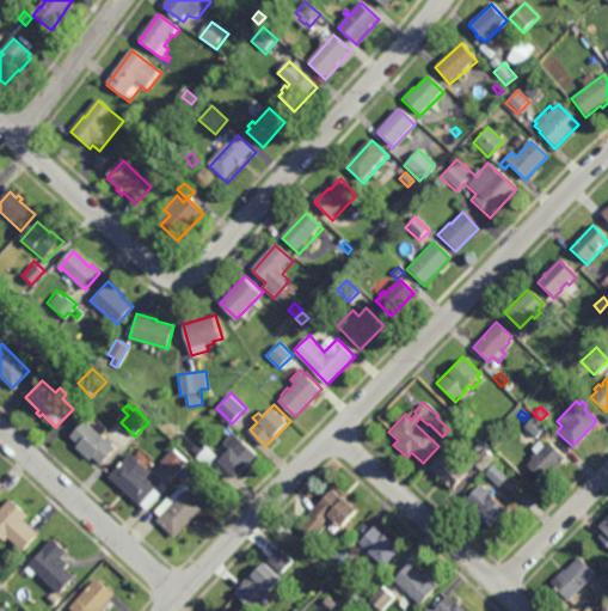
[(466,421),(461,416),(466,411),(471,416),(466,421)]
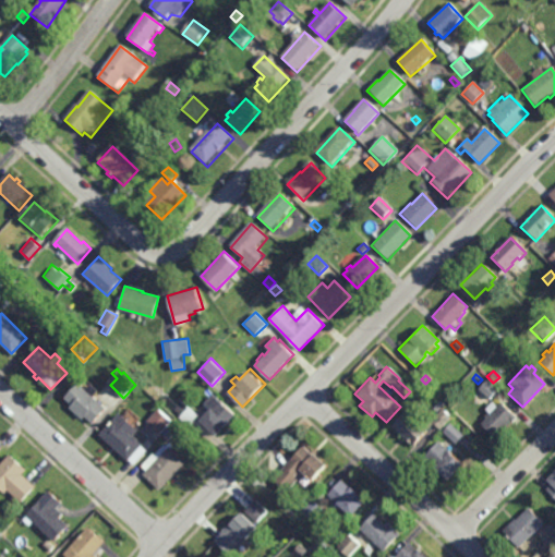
[(487,400),(477,389),(487,378),(498,389),(487,400)]
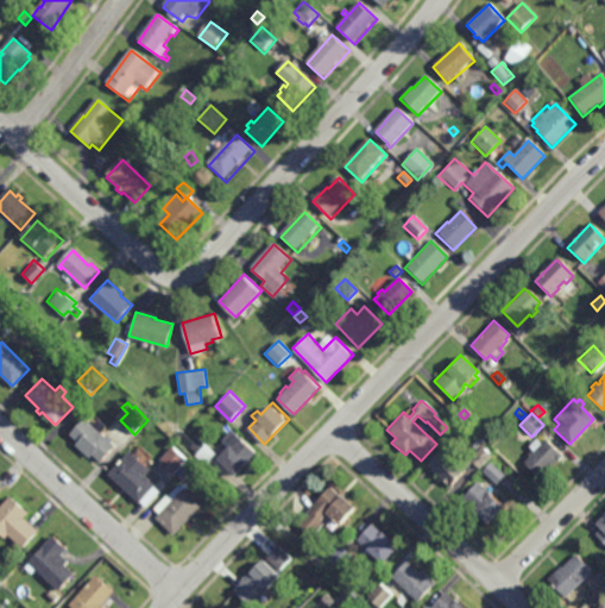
[(89,419),(90,418),(95,422),(98,419),(105,425),(101,431),(117,444),(101,462),(92,455),(89,457),(75,444),(79,440),(70,433),(84,417),(89,419)]
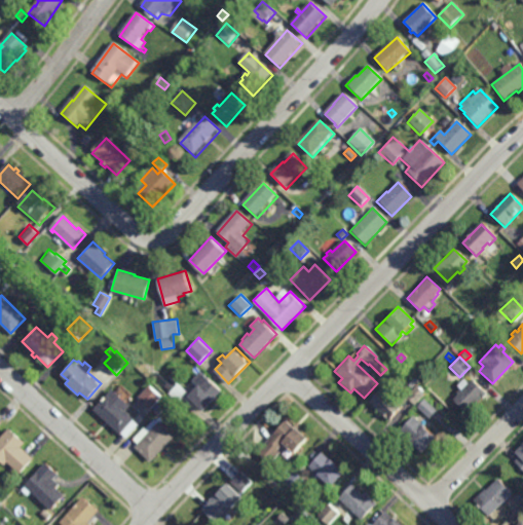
[(222,390),(215,398),(216,399),(203,411),(188,396),(191,394),(190,391),(194,387),(195,388),(199,385),(193,380),(202,371),(222,390)]
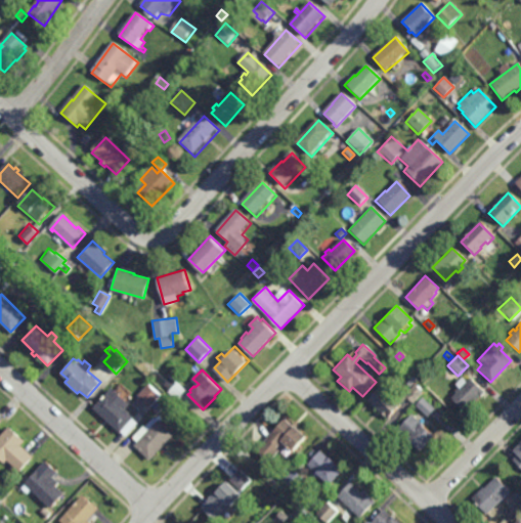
[(411,403),(407,399),(401,404),(400,403),(395,409),(395,410),(387,419),(367,400),(381,386),(387,392),(393,386),(403,395),(410,387),(403,380),(410,373),(417,379),(414,383),(423,392),(411,403)]
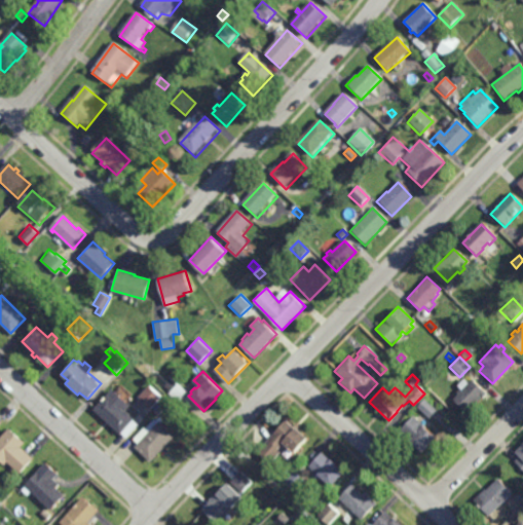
[(178,384),(179,382),(189,392),(179,403),(170,392),(171,391),(164,385),(166,384),(164,382),(170,376),(178,384)]
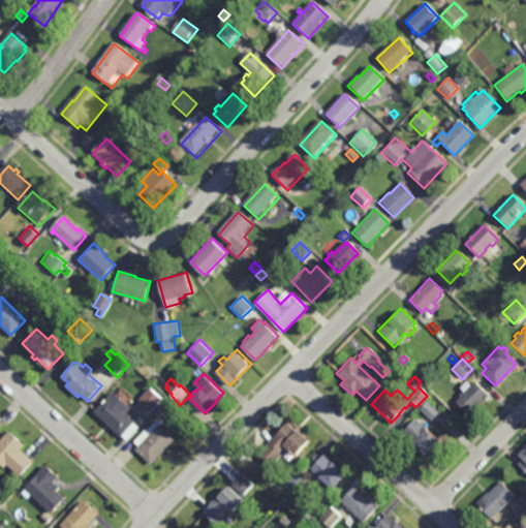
[(470,384),(473,381),(488,395),(477,406),(476,405),(467,414),(454,402),(459,397),(457,395),(461,391),(458,387),(465,380),(470,384)]
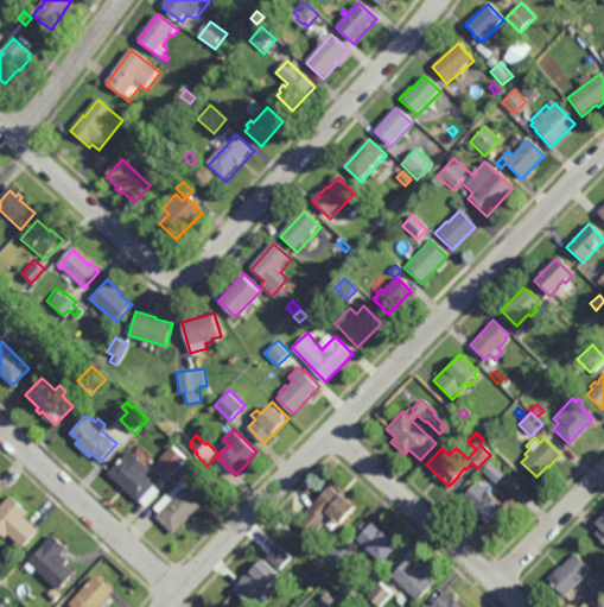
[(175,472),(160,460),(173,444),(188,456),(175,472)]
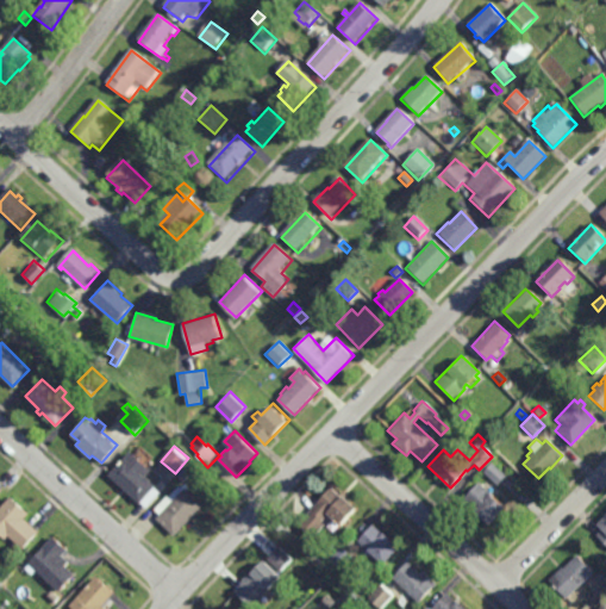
[(147,508),(141,502),(139,503),(108,474),(131,449),(152,470),(147,476),(157,485),(155,486),(161,492),(147,508)]
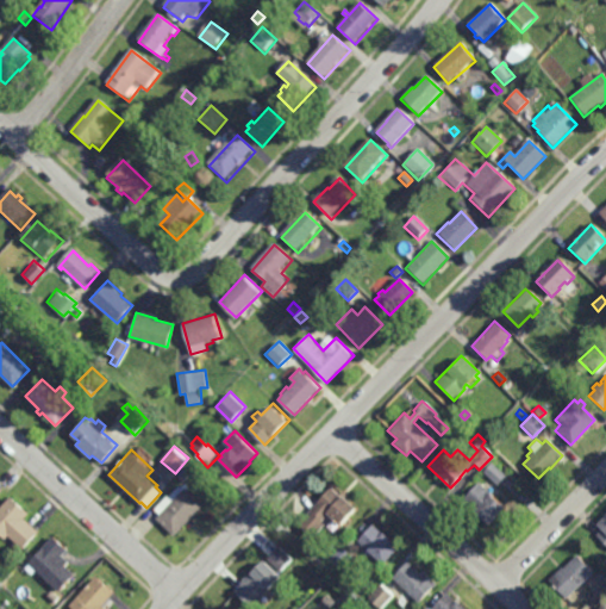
[(497,486),(481,473),(491,463),(506,476),(497,486)]
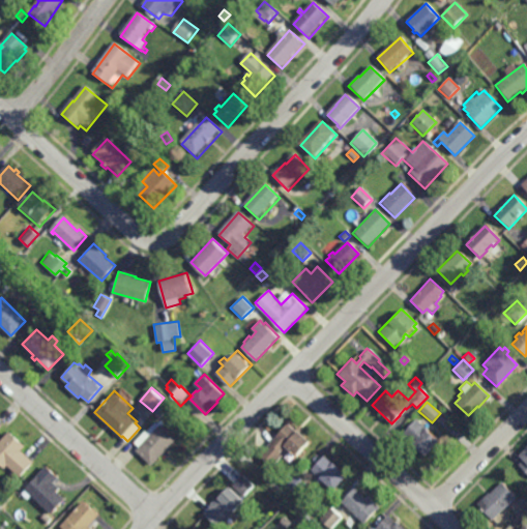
[(159,418),(155,414),(160,409),(165,413),(159,418)]
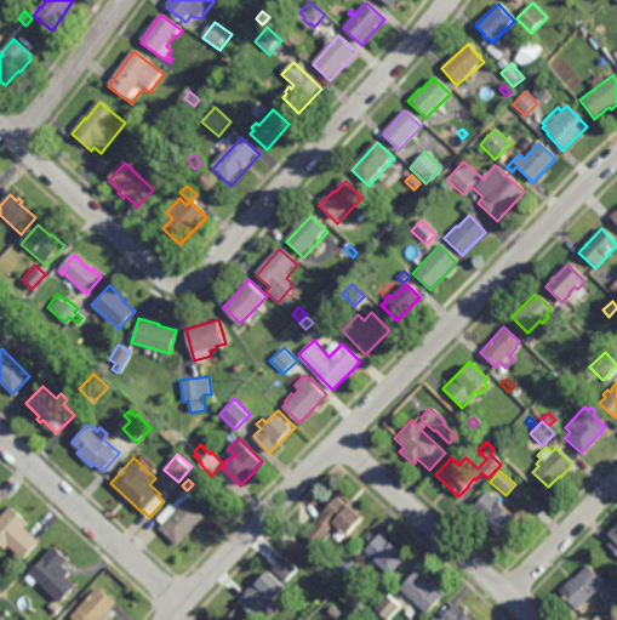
[(190,498),(207,515),(176,546),(158,528),(163,524),(156,518),(170,505),(171,506),(183,494),(184,496),(189,491),(193,495),(190,498)]
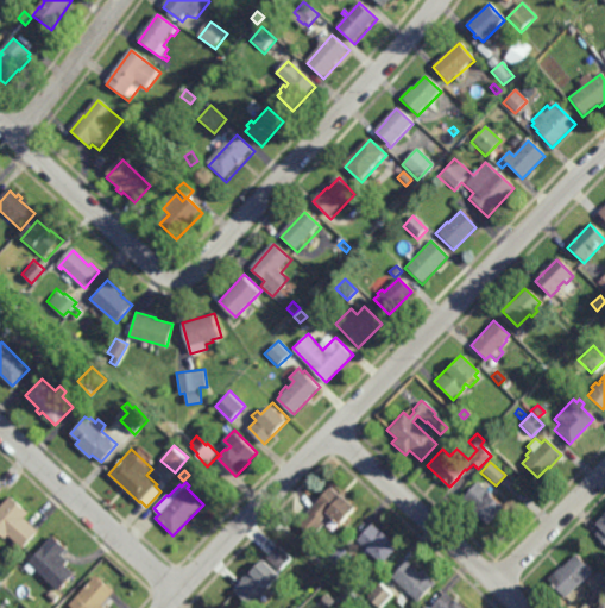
[(489,525),(460,500),(477,482),(504,507),(489,525)]
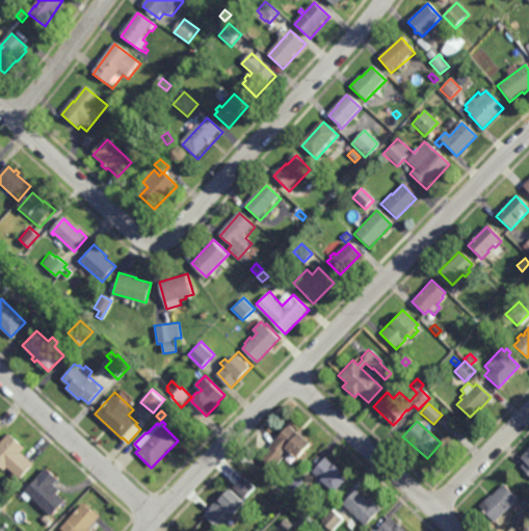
[(299,433),(301,431),(313,442),(298,458),(295,456),(294,457),(292,455),(293,454),(287,448),(283,453),(286,455),(273,469),(260,457),(290,424),(299,433)]
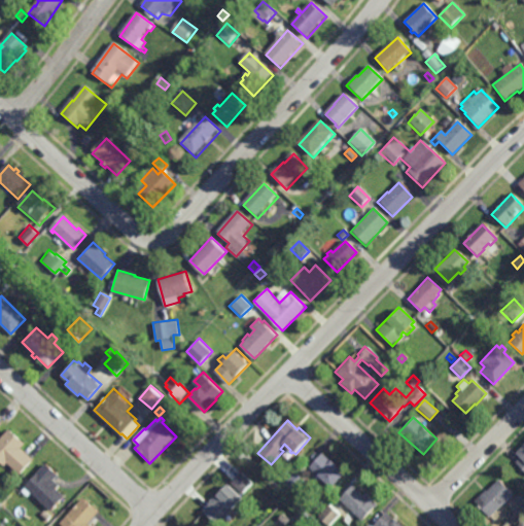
[(19,475),(5,463),(2,466),(0,464),(0,437),(8,428),(24,443),(20,448),(32,459),(19,475)]
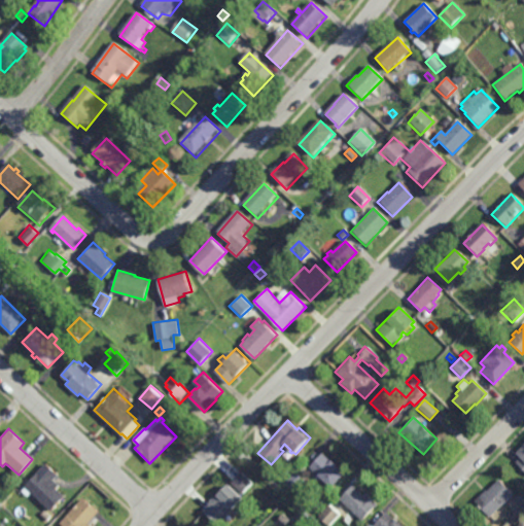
[(523,471),(515,463),(519,457),(515,454),(523,444),(523,471)]
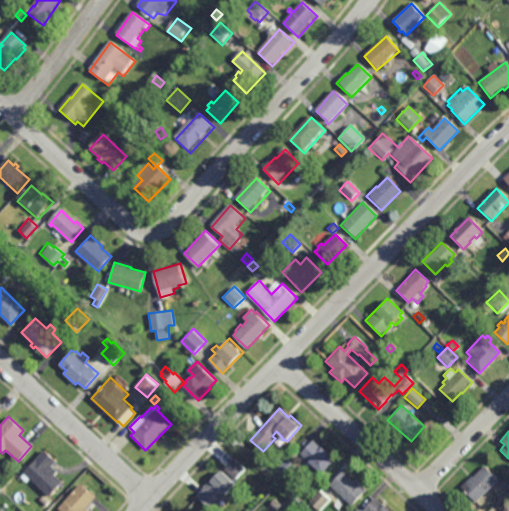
[(320,474),(317,477),(313,473),(316,470),(312,467),(312,466),(299,454),(312,440),(334,459),(320,474)]
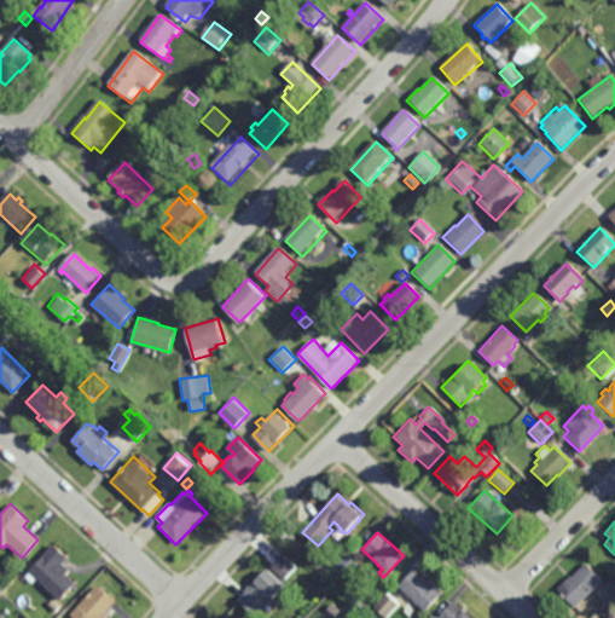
[(75,583),(59,601),(35,579),(30,585),(22,578),(52,543),(68,556),(62,564),(68,570),(64,573),(75,583)]
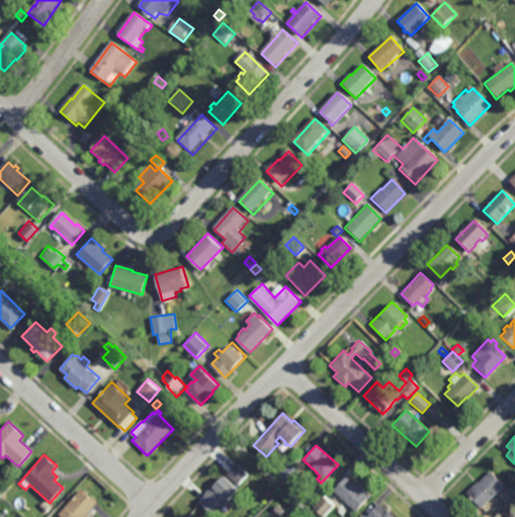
[(287,485),(278,474),(289,462),(299,474),(287,485)]
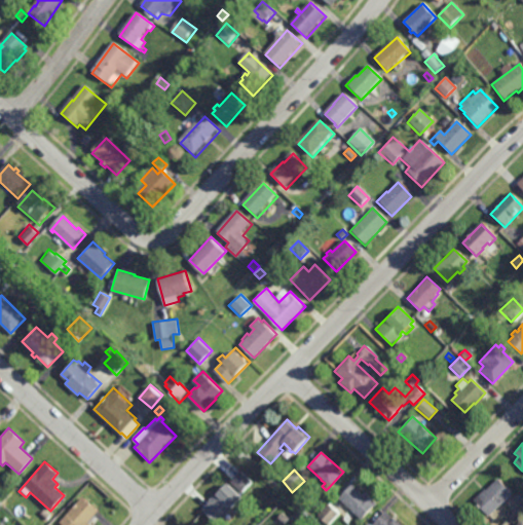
[(243,493),(230,482),(240,471),(253,482),(243,493)]
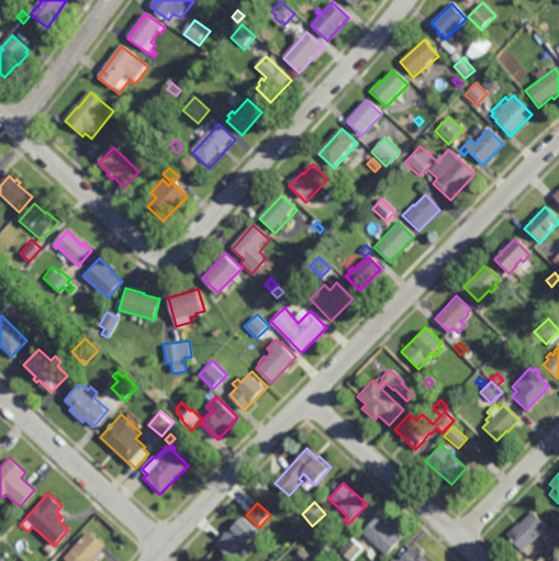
[(548,527),(547,528),(547,529),(535,542),(533,541),(522,551),(505,535),(517,523),(518,525),(532,512),(548,527)]
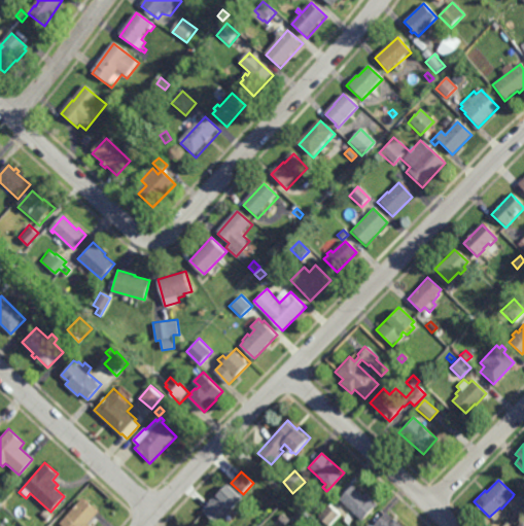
[(243,498),(218,525),(216,525),(201,510),(215,493),(217,495),(229,483),(243,498)]
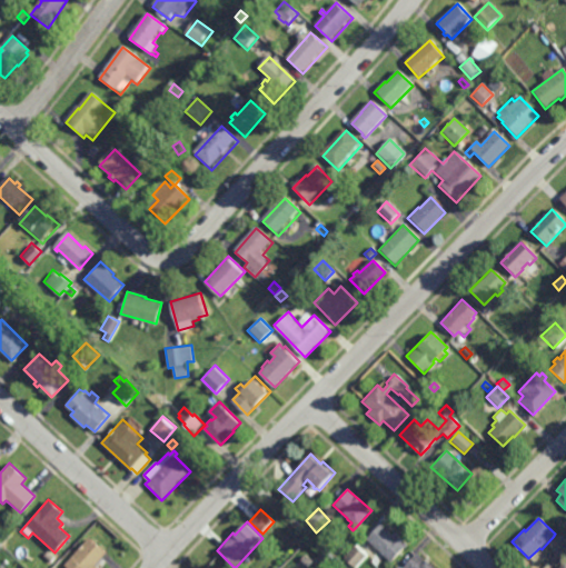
[(391,535),(394,532),(407,545),(390,564),(365,539),(379,524),(391,535)]
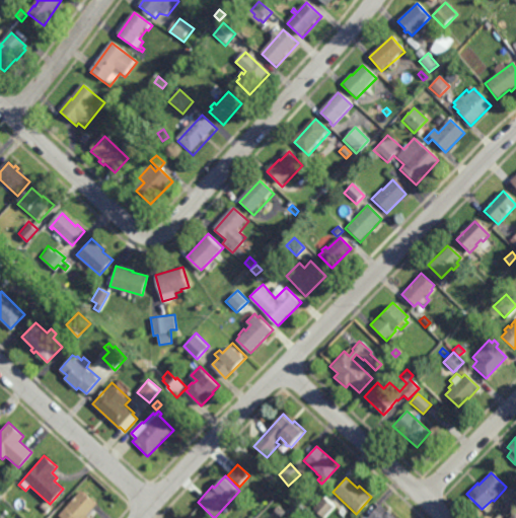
[(59,517),(57,516),(80,490),(95,504),(85,516),(87,517),(59,517)]
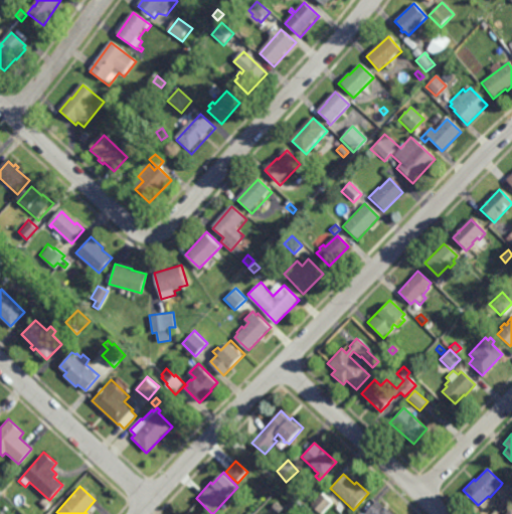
[(320,513),(309,505),(320,493),(331,503),(322,513),(320,513)]
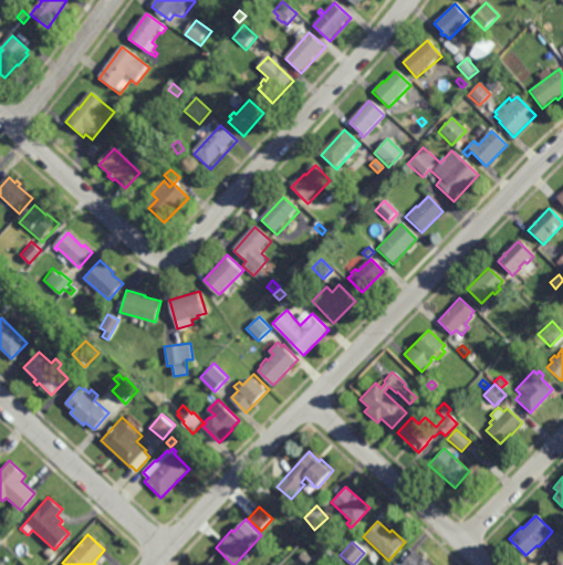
[(48,560),(42,554),(45,550),(51,555),(48,560)]
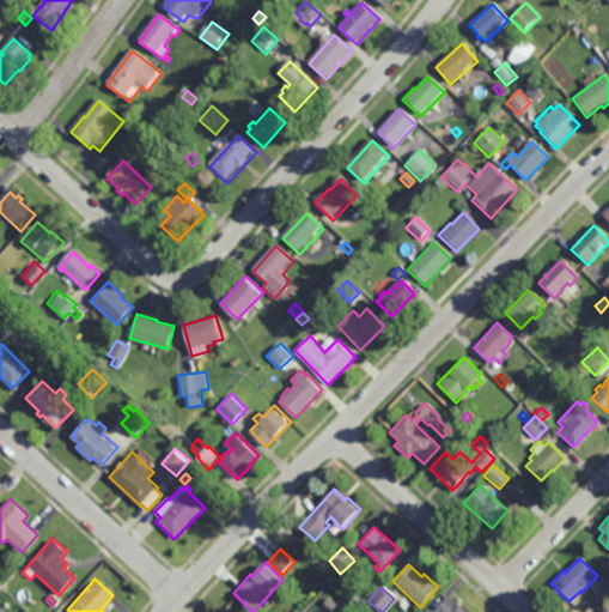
[(457,605),(458,604),(467,611),(433,611),(449,597),(457,605)]
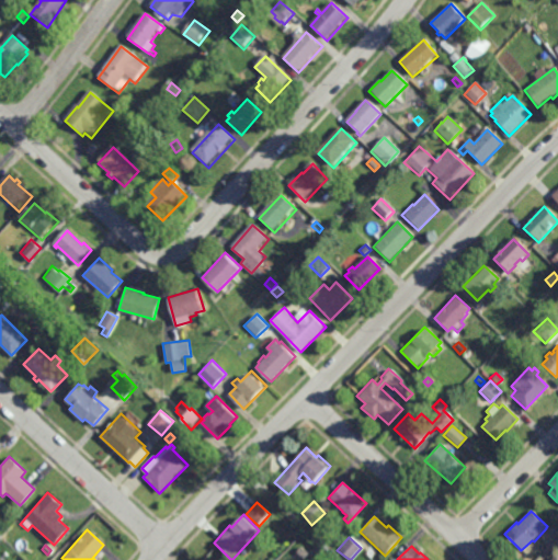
[(300,559),(295,555),(299,548),(307,553),(303,559),(300,559)]
